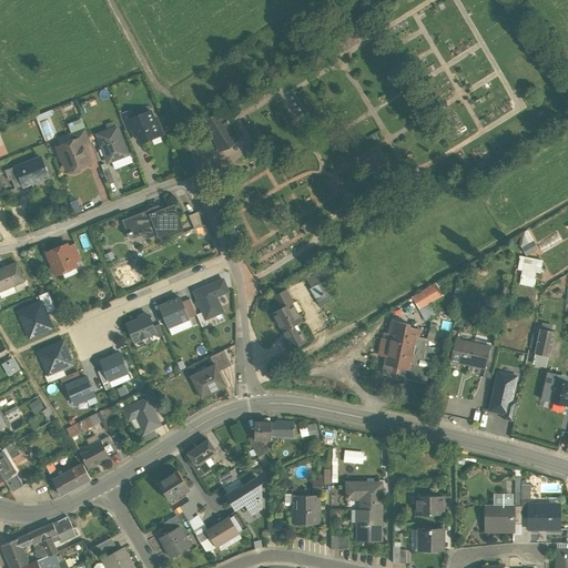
[(129,111),(120,114),(127,131),(134,128),(131,119),(132,119),(129,111)]
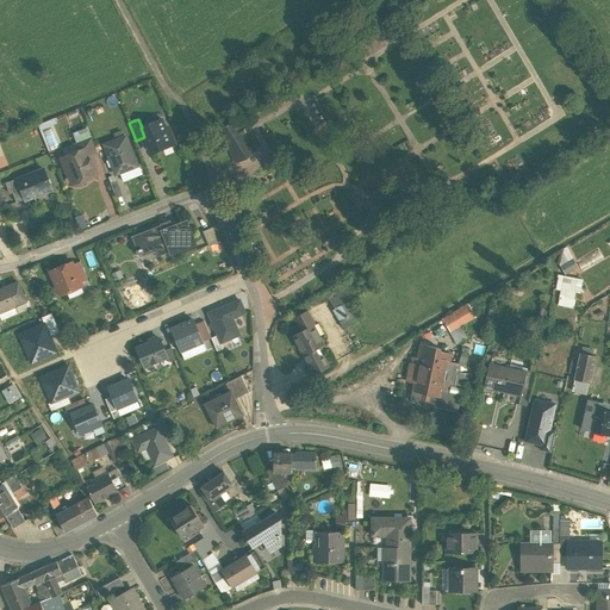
[(142,128),(141,128),(144,137),(151,154),(163,149),(162,147),(172,143),(162,119),(142,128)]
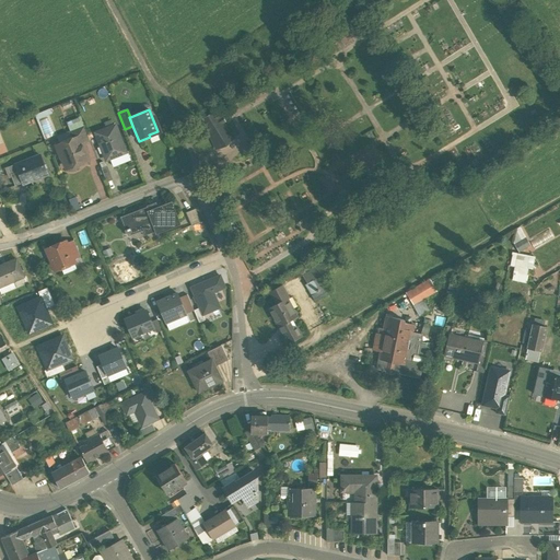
[(220,112),(213,115),(212,114),(203,119),(205,120),(199,125),(206,135),(208,132),(218,149),(233,140),(223,124),(225,121),(220,112)]
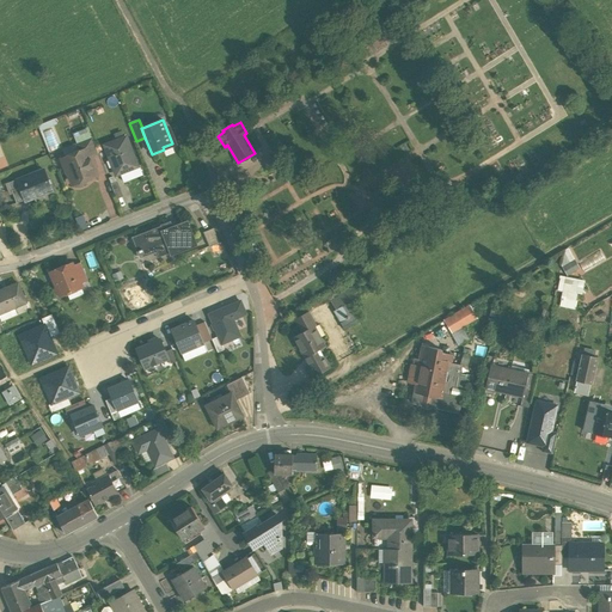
[(73,132),(78,142),(92,135),(89,126),(73,132)]
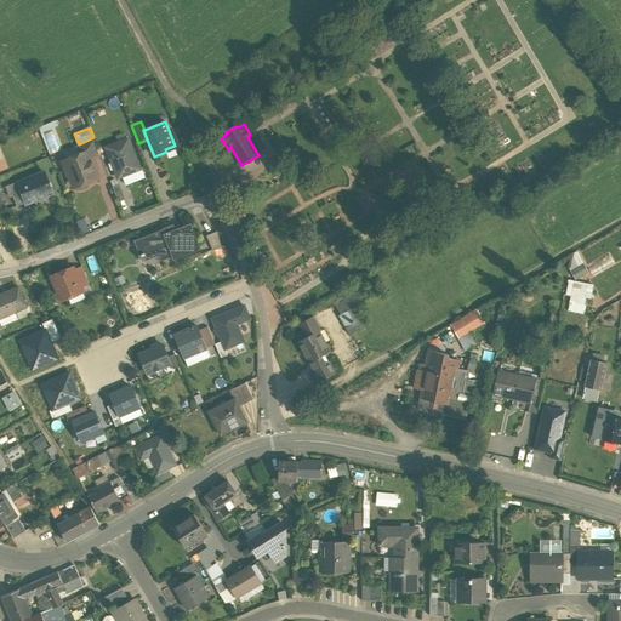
[(93,140),(77,147),(80,155),(83,163),(91,159),(100,155),(93,140)]
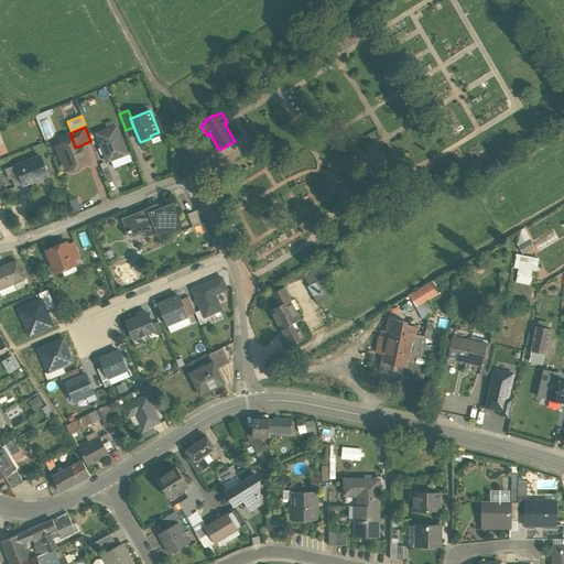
[(116,127),(96,134),(107,162),(126,154),(120,141),(121,140),(116,127)]
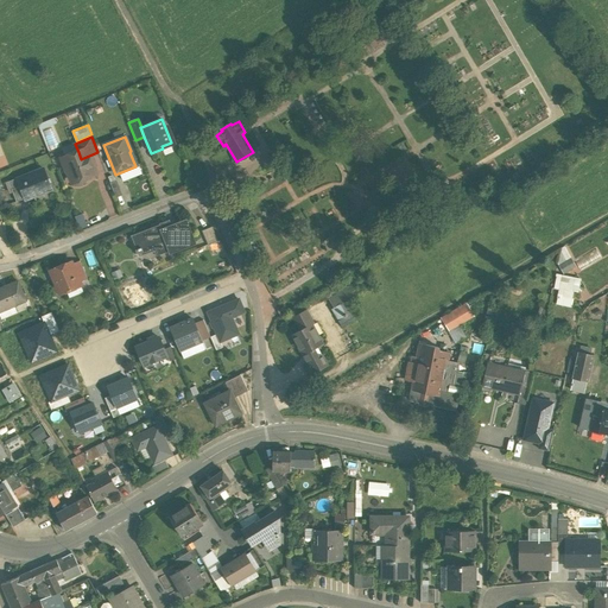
[(78,152),(61,159),(65,170),(68,169),(74,183),(75,182),(75,183),(78,184),(84,182),(86,179),(86,178),(96,173),(89,156),(81,159),(78,152)]
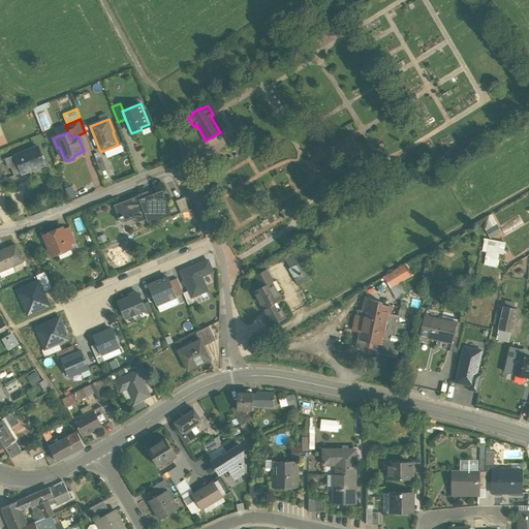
[(37,147),(14,155),(22,173),(22,174),(44,165),(37,147)]
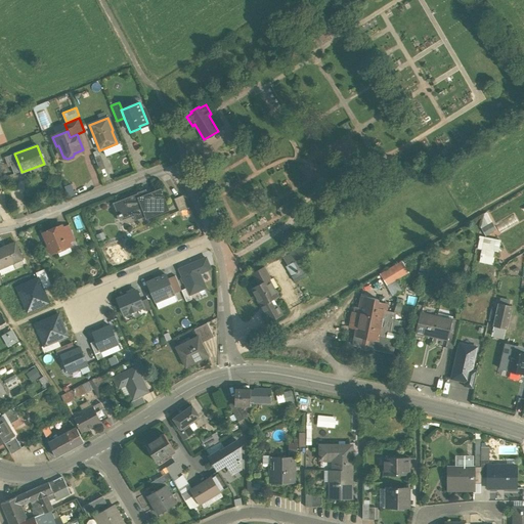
[(101,159),(96,161),(100,170),(104,168),(101,159)]
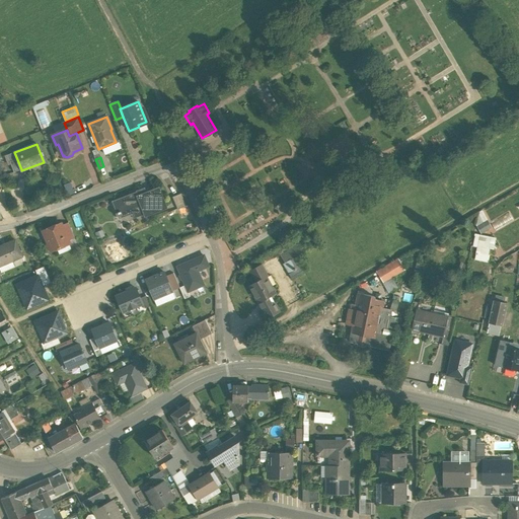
[(17,159),(10,161),(14,172),(21,169),(17,159)]
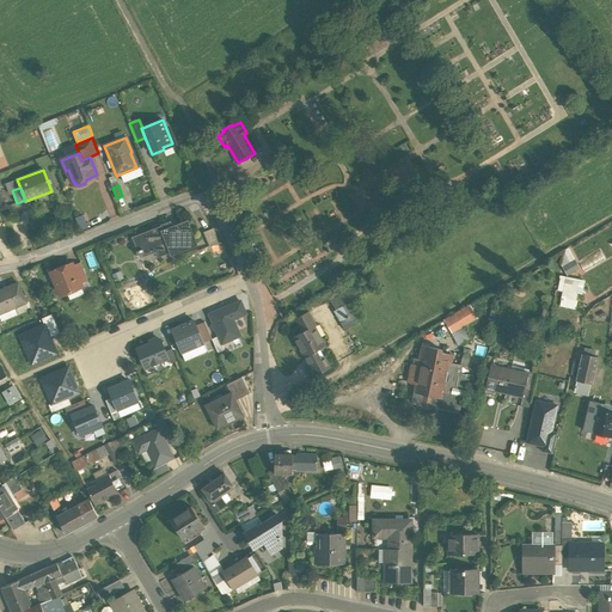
[(422,197),(412,204),(423,218),(429,213),(424,201),(423,199),(422,197)]
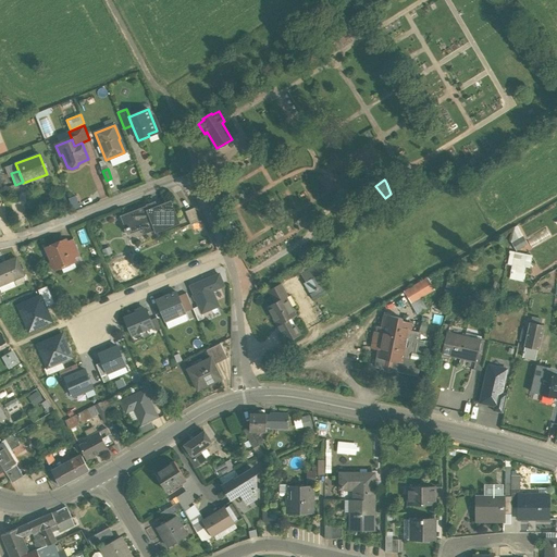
[(407,199),(385,211),(391,221),(412,208),(407,199)]
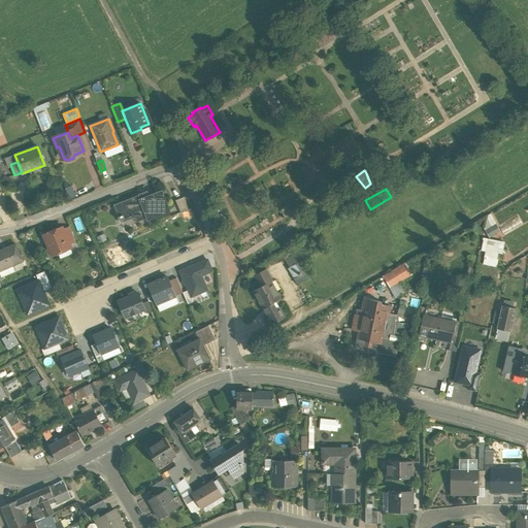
[(161,192),(141,200),(140,196),(116,205),(120,217),(118,218),(119,221),(124,219),(124,218),(134,212),(137,221),(147,218),(147,220),(169,211),(161,192)]
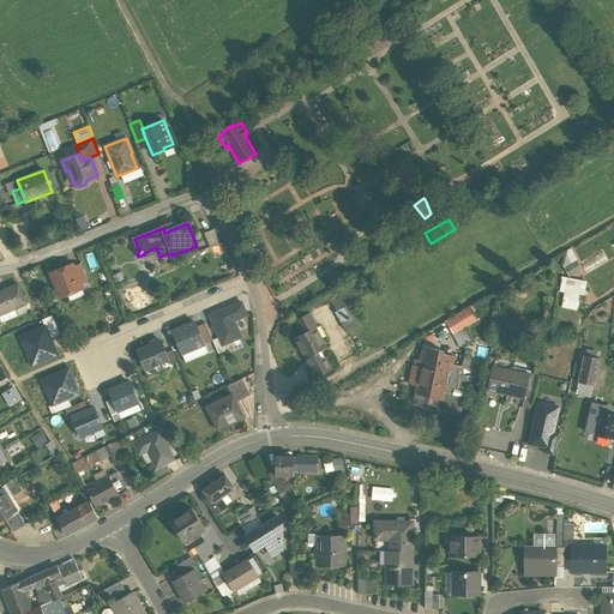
[(215,229),(204,234),(210,247),(221,244),(215,229)]
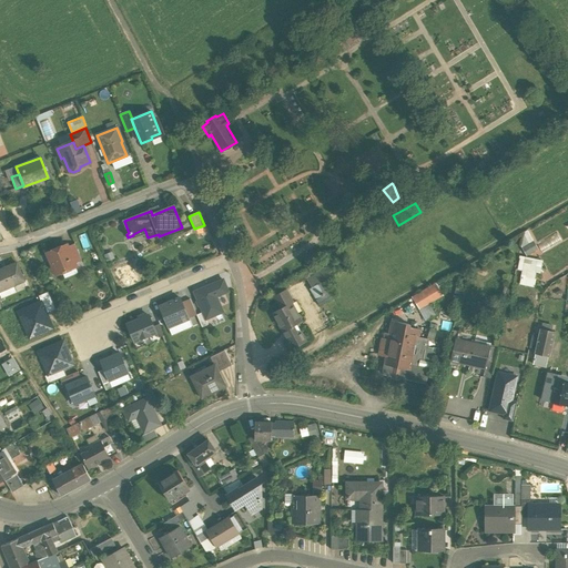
[(204,225),(194,229),(199,237),(208,234),(204,225)]
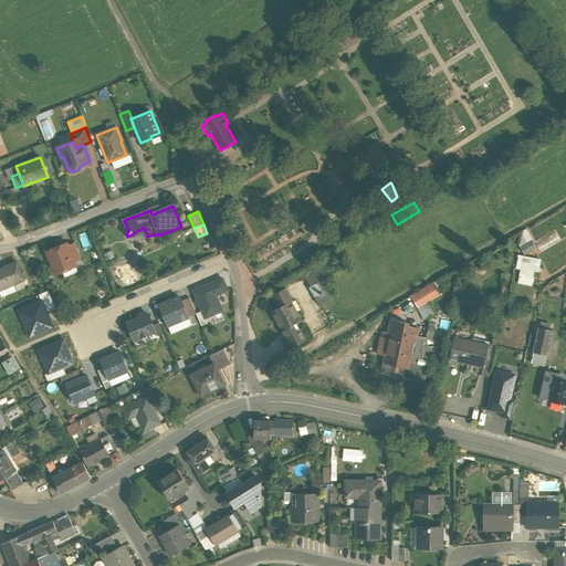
[(554,232),(535,243),(541,252),(559,241),(554,232)]
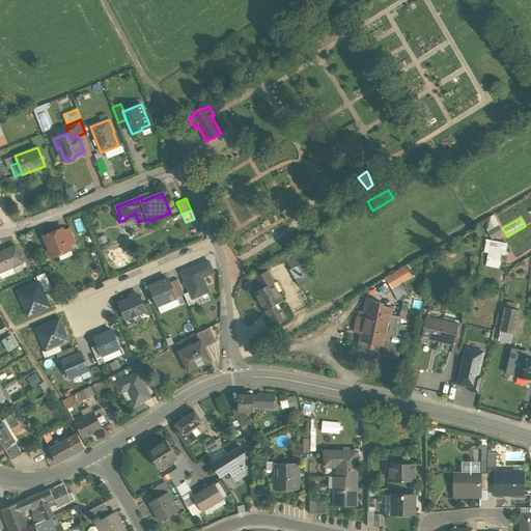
[(498,227),(488,232),(492,239),(501,233),(498,227)]
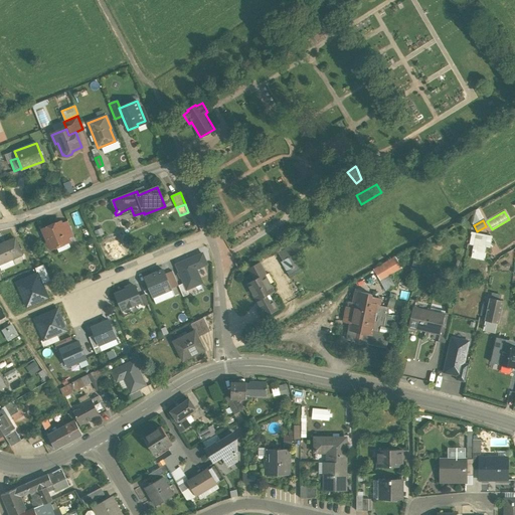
[(67,221),(61,224),(67,238),(73,236),(67,221)]
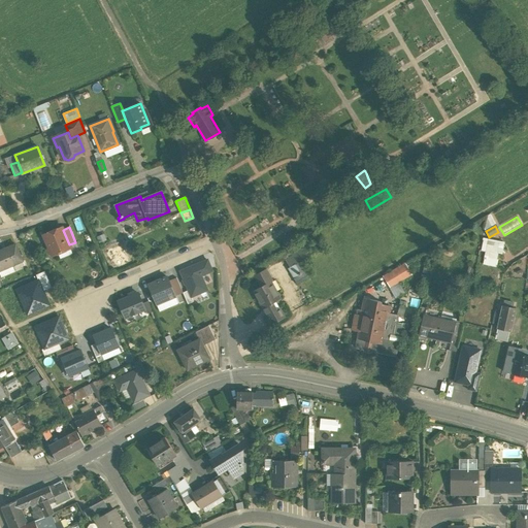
[(61,228),(58,230),(54,232),(54,231),(43,235),(48,246),(47,250),(48,254),(52,255),(53,256),(70,248),(69,244),(63,230),(62,228),(61,228)]
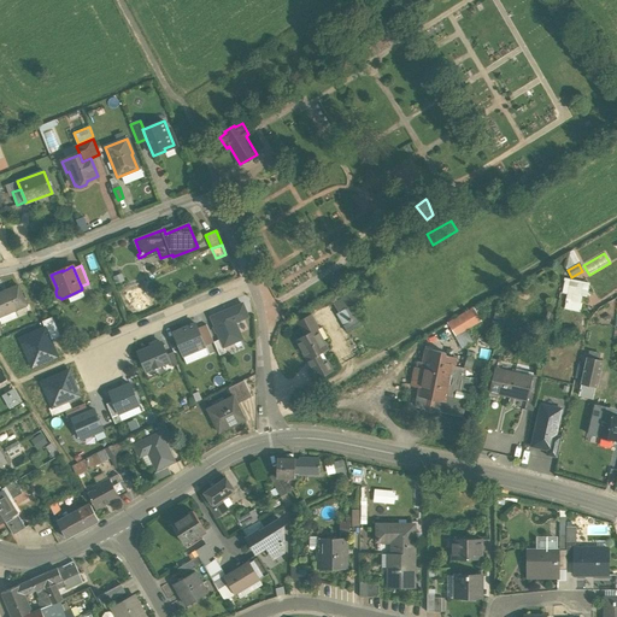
[(564,277),(564,280),(562,293),(568,293),(564,307),(579,310),(582,294),(587,295),(589,283),(564,277)]
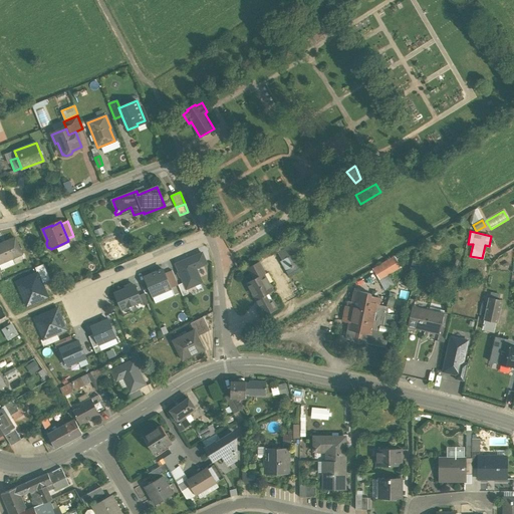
[(291,237),(274,247),(277,253),(282,261),(293,254),(313,242),(308,234),(294,243),(291,237)]
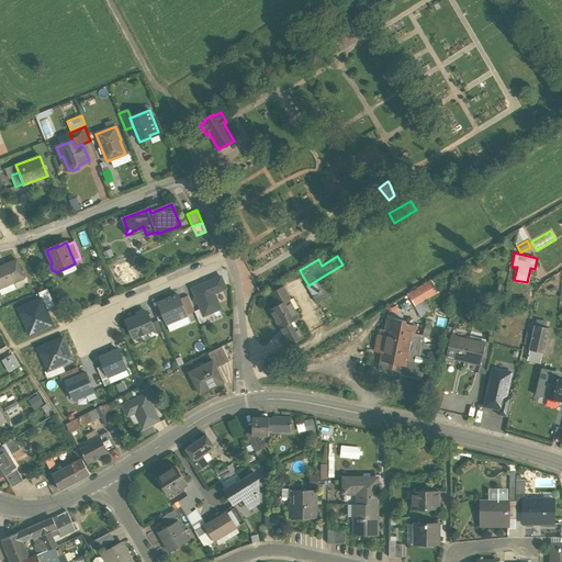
[(17,260),(0,267),(0,288),(24,278),(17,260)]
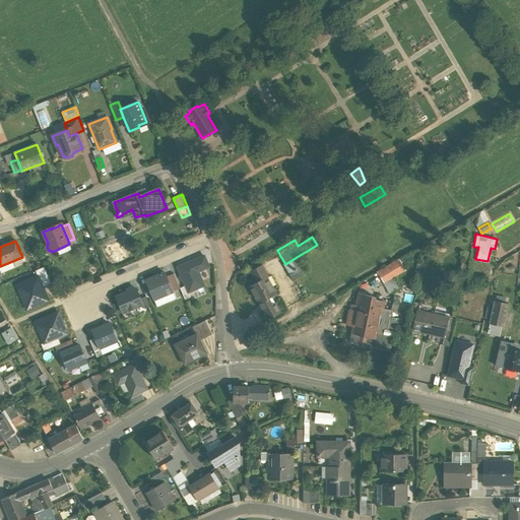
[(277,250),(270,254),(250,268),(252,271),(262,265),(280,256),(277,250)]
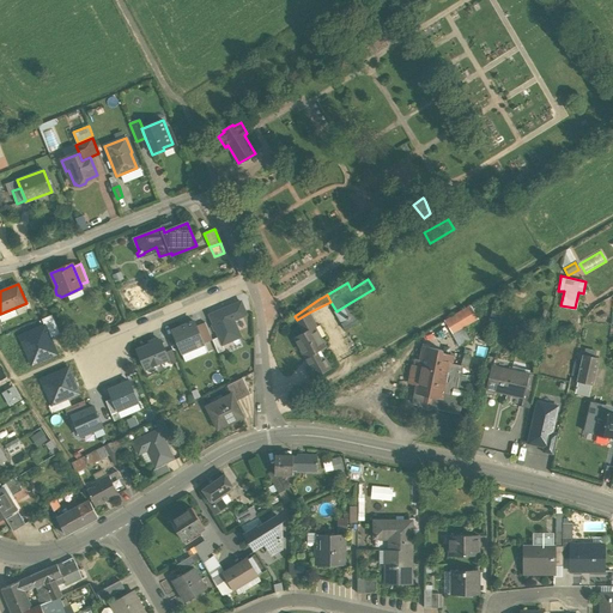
[(241,302),(210,315),(219,338),(223,345),(241,337),(234,321),(247,315),(241,302)]
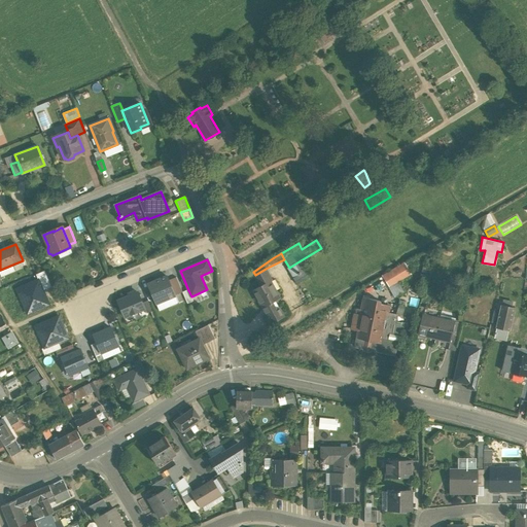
[(289,268),(287,269),(296,284),(310,276),(301,260),(289,268)]
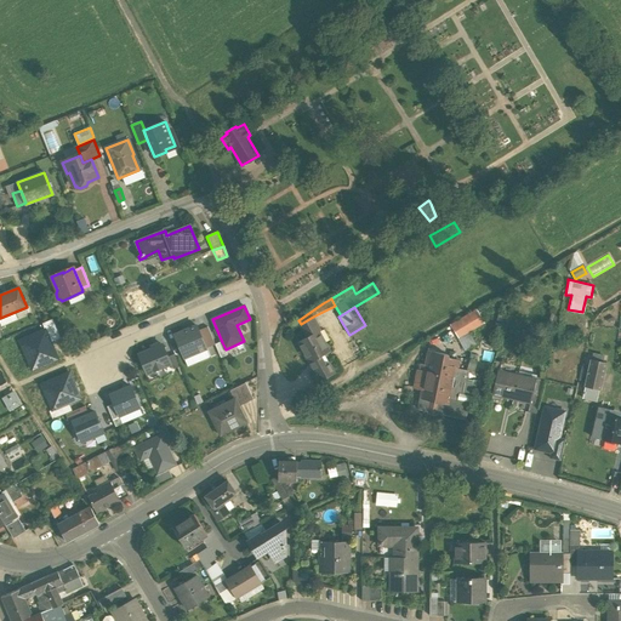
[(476,312),(465,318),(472,331),(483,324),(476,312)]
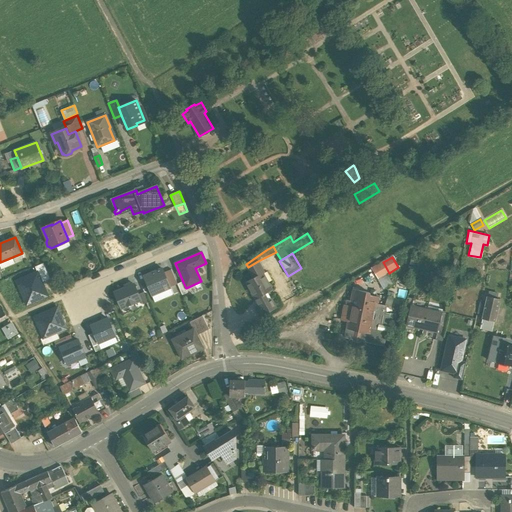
[(248,267),(246,267),(252,278),(262,273),(263,274),(265,273),(258,261),(248,267)]
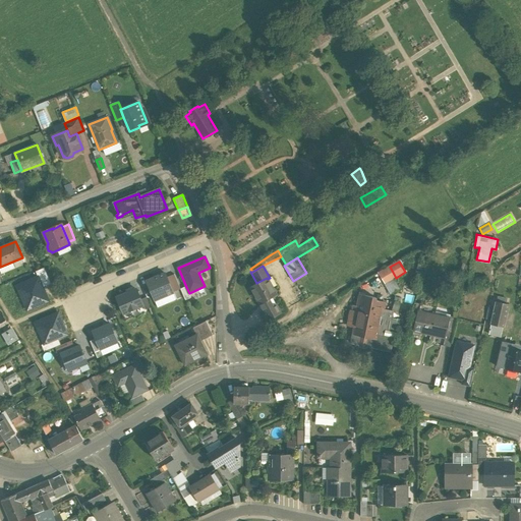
[(390,267),(378,274),(385,284),(396,278),(390,267)]
